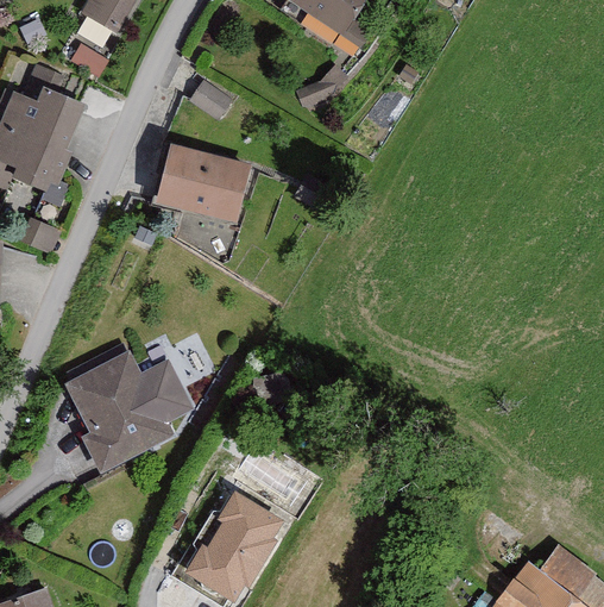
[(118,30),(133,0),(105,0),(95,18),(118,30)]
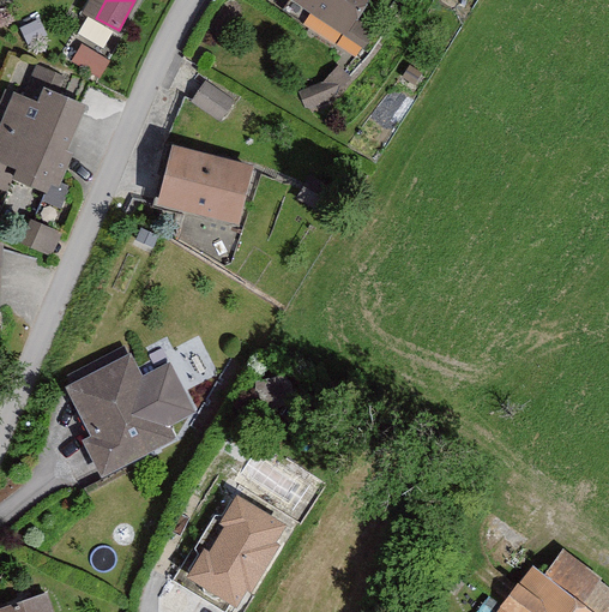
[(282,0),(282,1),(356,51),(368,31),(354,22),(369,0),(282,0)]
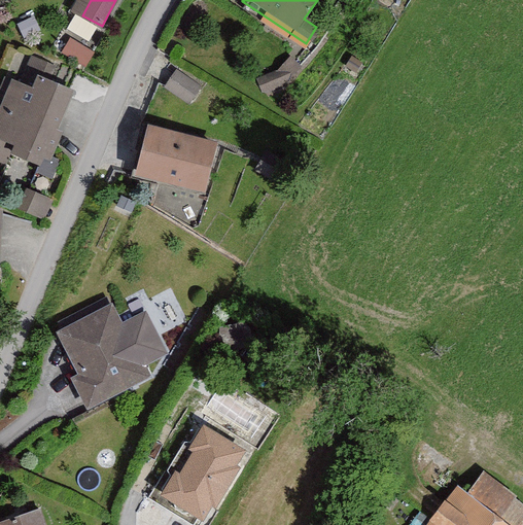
[(41,166),(73,90),(45,78),(49,67),(23,56),(0,109),(0,165),(1,165),(7,151),(41,166)]
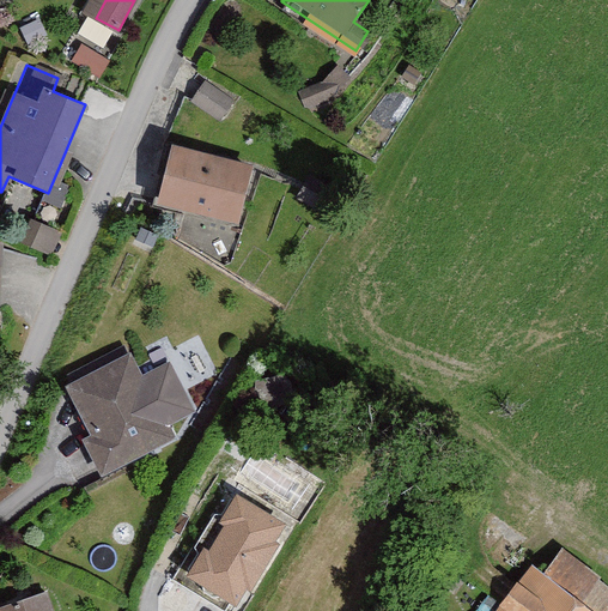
[(226,103),(200,85),(184,107),(211,125),(226,103)]
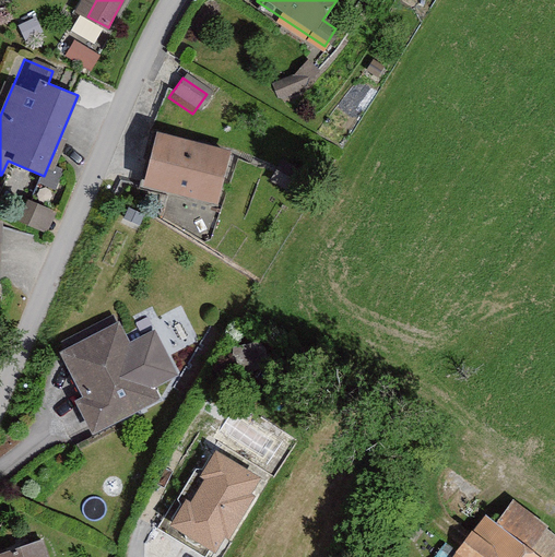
[(217,205),(231,152),(158,134),(145,188),(217,205)]
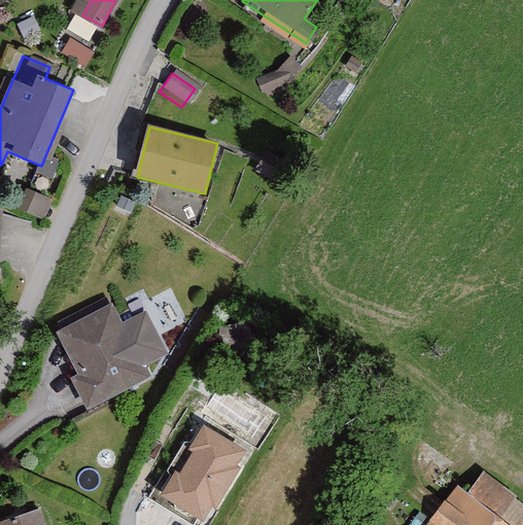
[(44,200),(23,190),(15,209),(37,217),(44,200)]
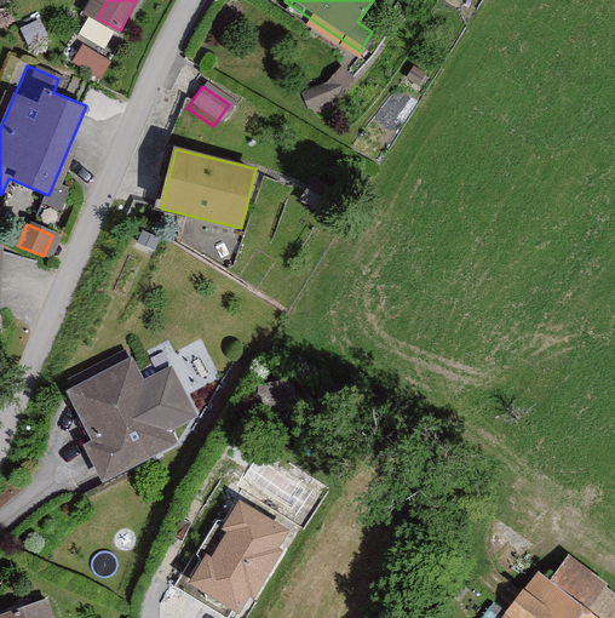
[(170,450),(130,362),(68,390),(91,440),(82,444),(99,481),(170,450)]
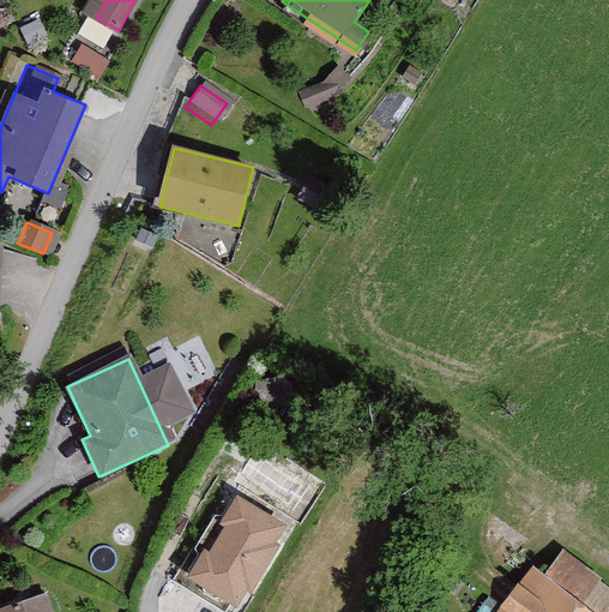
[(290,526),(239,496),(190,579),(242,609),(290,526)]
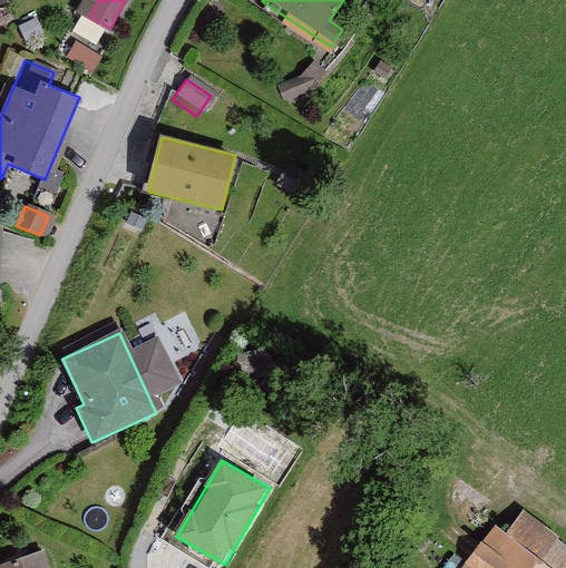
[(565,567),(565,544),(521,512),(507,532),(494,524),(461,567),(565,567)]
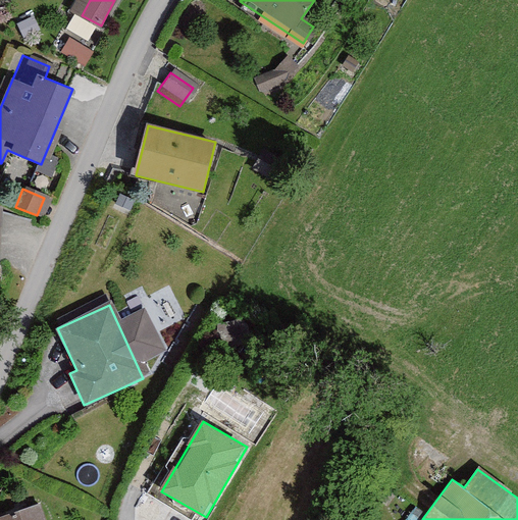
[(46,519),(41,503),(0,517),(0,519),(46,519)]
